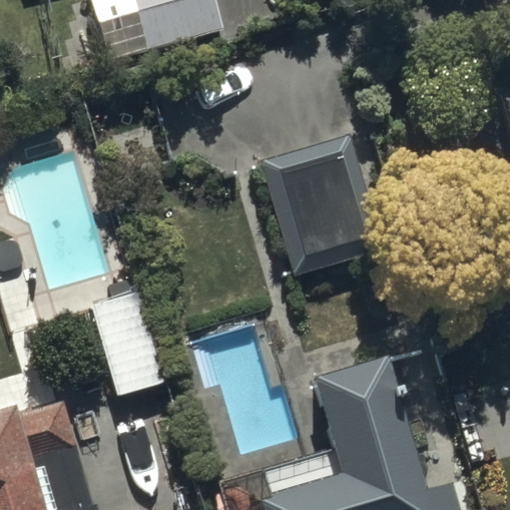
[(92,0),(109,61),(226,29),(218,0),(92,0)]
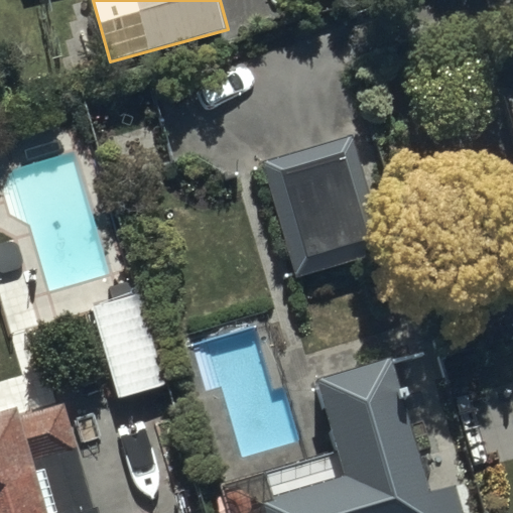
[(352,134),(261,160),(295,277),(386,251),(352,134)]
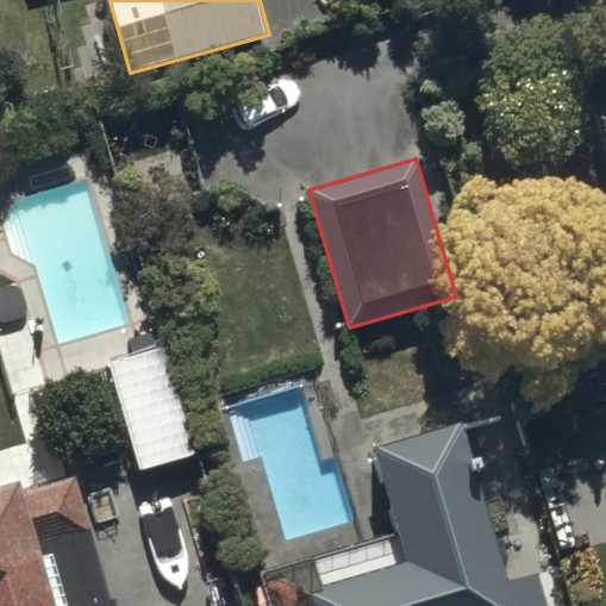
[(162,343),(107,361),(141,472),(197,454),(162,343)]
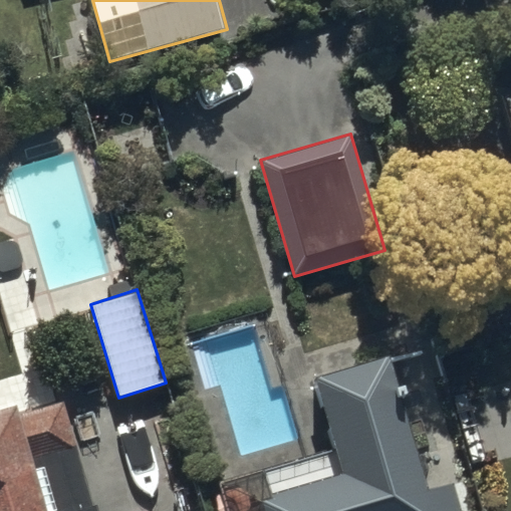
[(458,510),(451,484),(427,491),(386,355),(314,376),(342,472),(259,497),(263,510),(458,510)]
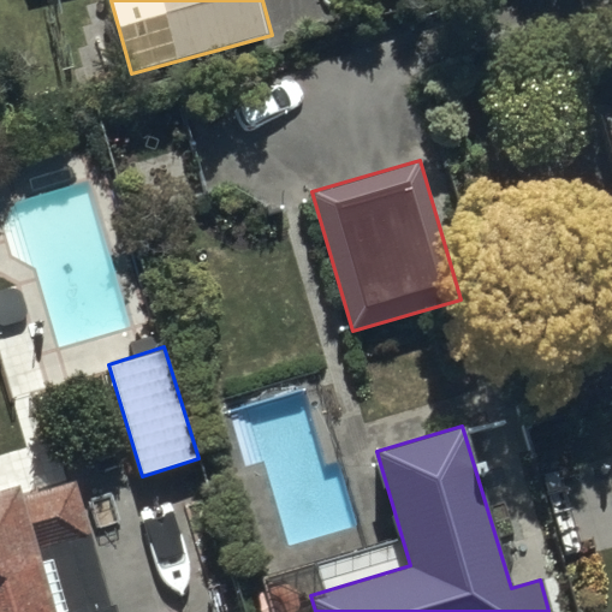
[(0,611),(112,611),(73,477),(18,493),(17,486),(0,491),(0,611)]
